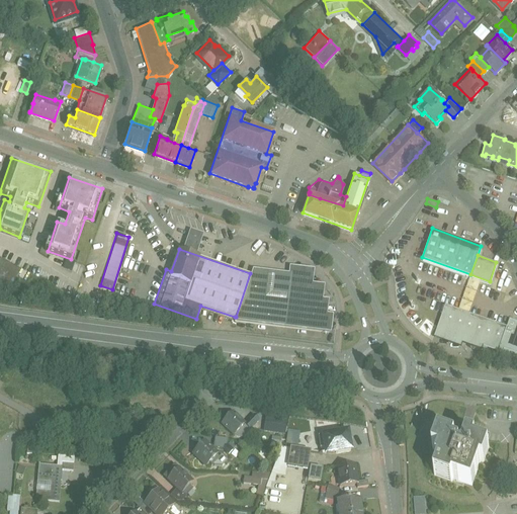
[(290,274),(273,272),(274,269),(268,269),(268,271),(251,269),(250,273),(236,317),(235,317),(234,319),(327,330),(329,315),(323,314),(325,300),(319,298),(321,284),(309,283),(311,269),(291,267),(290,274)]
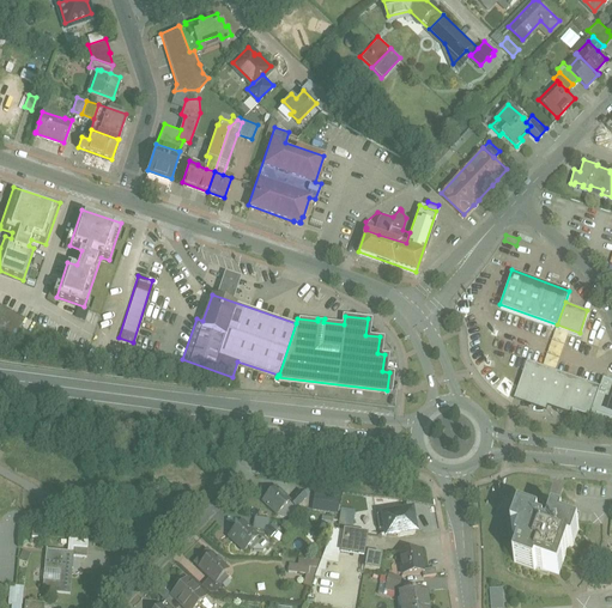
[(600,383),(531,360),(529,362),(519,395),(541,402),(543,399),(565,406),(568,401),(592,408),(593,403),(600,383)]
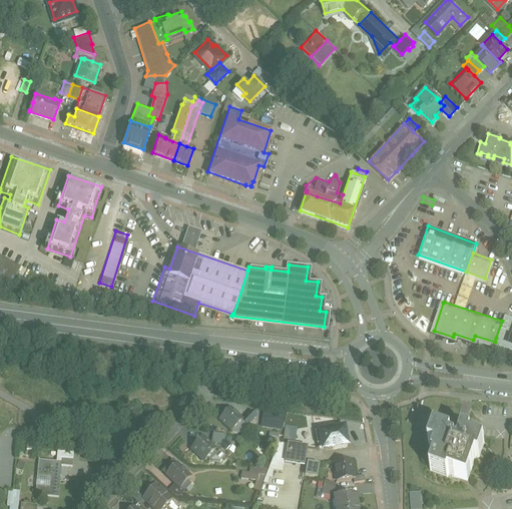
[(511,316),(504,314),(502,321),(496,338),(511,343),(511,316)]
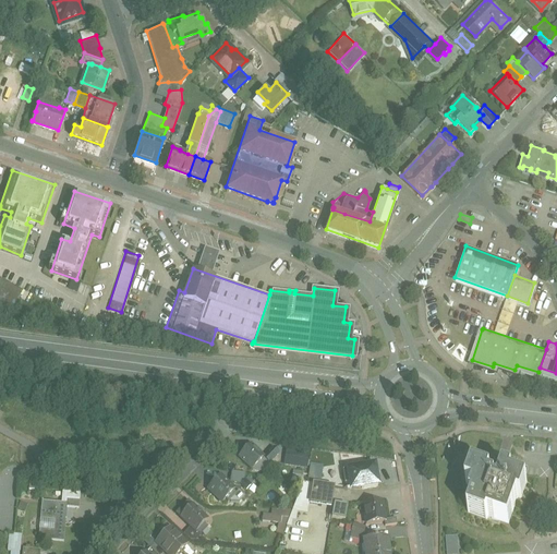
[(249,441),(239,453),(253,466),(258,459),(263,454),(249,441)]
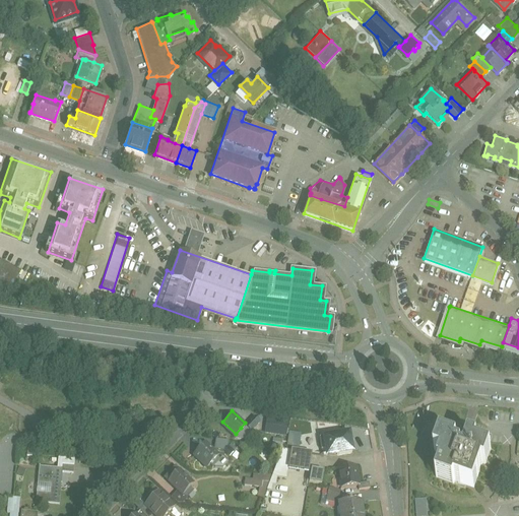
[(287,433),(290,413),(268,410),(265,431),(287,433)]
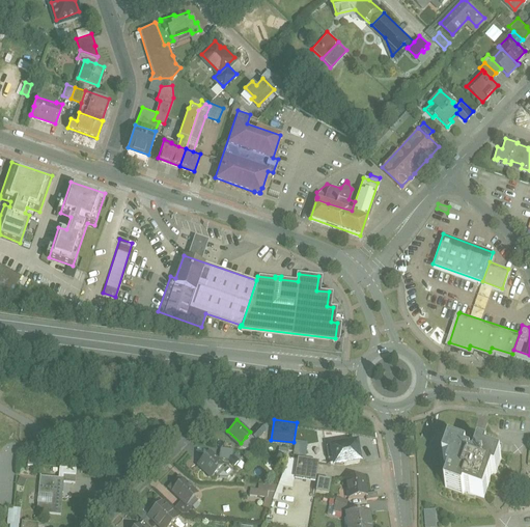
[(250,432),(246,437),(251,442),(263,428),(258,423),(250,432)]
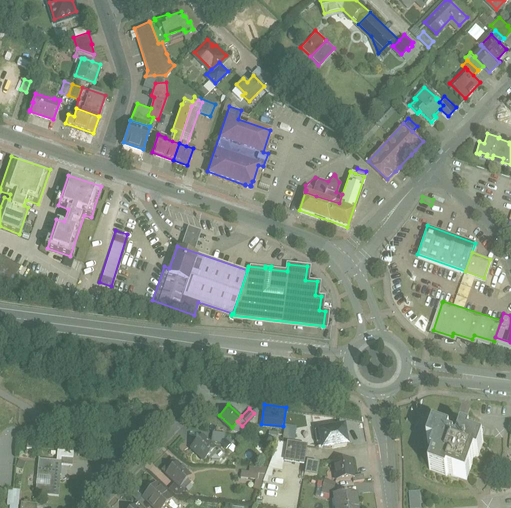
[(340,424),(338,424),(320,427),(322,440),(323,440),(323,441),(324,442),(325,442),(327,443),(330,442),(331,445),(346,442),(343,427),(342,427),(342,425),(341,424),(340,424)]
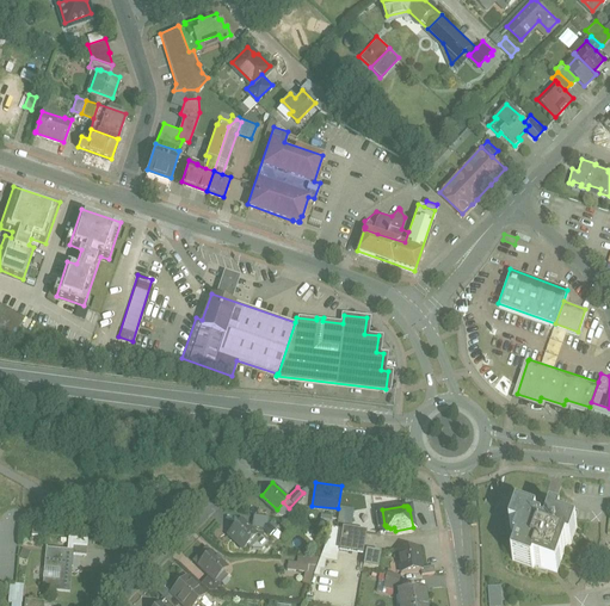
[(547,523),(535,518),(537,513),(519,507),(511,526),(519,530),(516,540),(519,542),(513,557),(533,564),(535,560),(556,568),(566,539),(571,540),(577,523),(560,517),(561,513),(552,509),(547,523)]
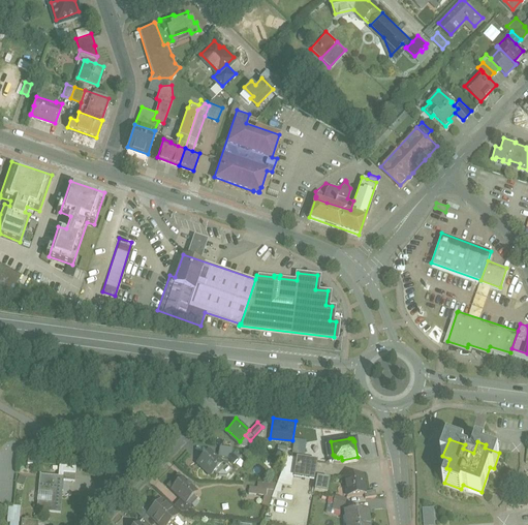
[(233,445),(219,443),(218,453),(228,455),(233,452),(233,445)]
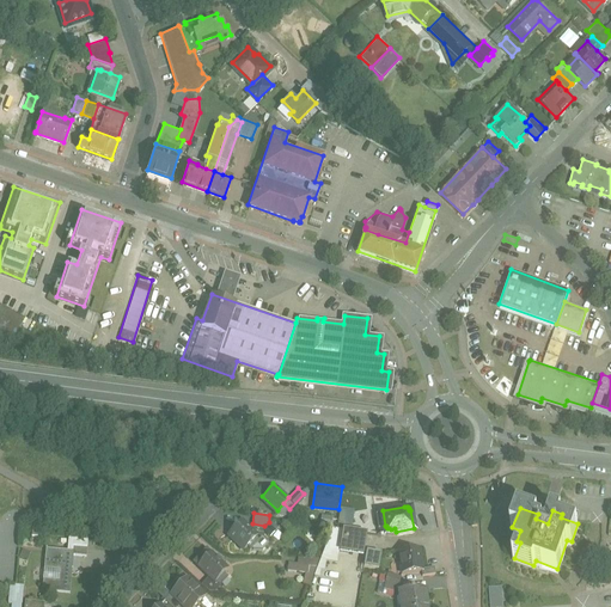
[(258,533),(242,517),(236,525),(234,523),(232,523),(231,523),(230,523),(230,525),(228,526),(228,528),(228,529),(230,531),(228,532),(243,545),(244,544),(246,546),(249,544),(252,547),(252,546),(256,549),(263,541),(256,534),(258,533)]
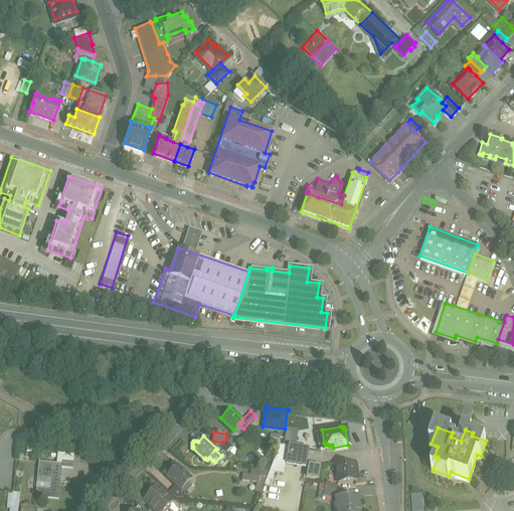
[(231,445),(226,440),(222,443),(228,448),(231,445)]
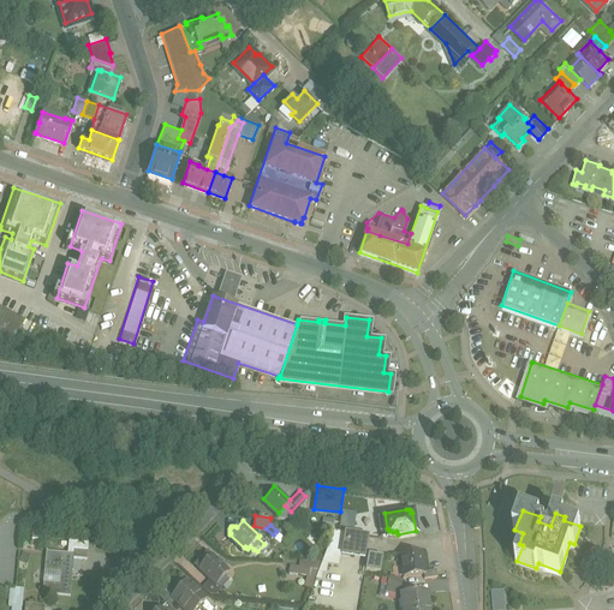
[(369,532),(344,528),(344,530),(340,549),(365,552),(369,532)]
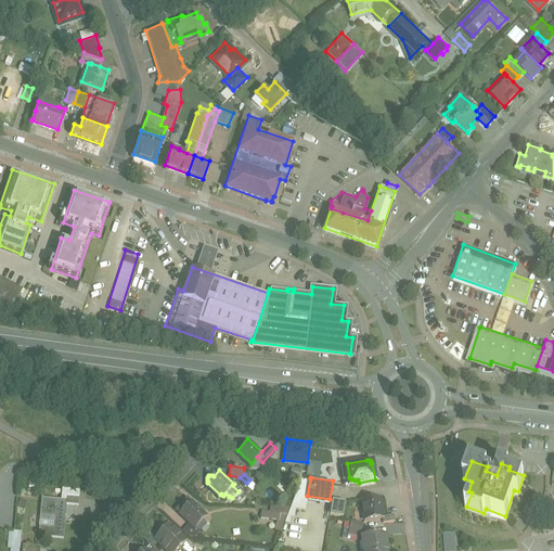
[(79,486),(62,484),(61,497),(65,497),(65,492),(78,494),(79,486)]
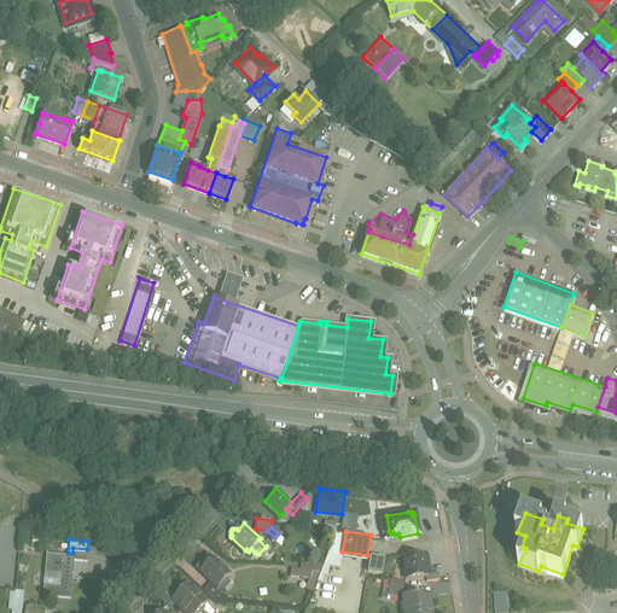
[(68,553),(46,550),(44,571),(59,572),(58,583),(42,582),(42,591),(70,594),(74,556),(74,553),(73,553),(68,553)]
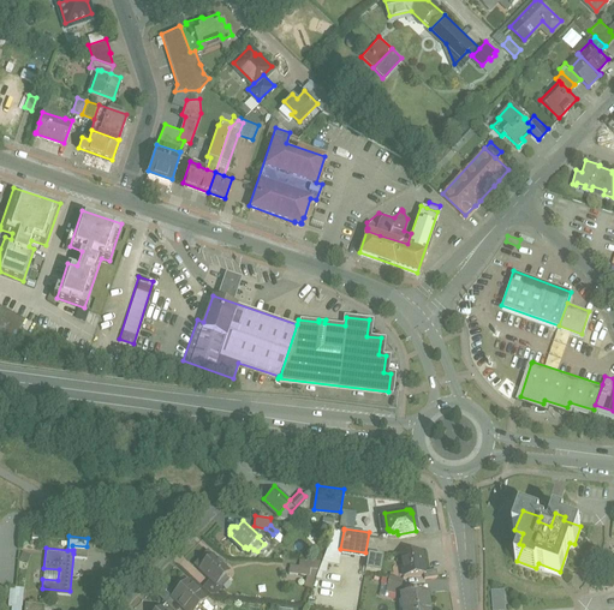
[(225,560),(216,552),(215,555),(210,551),(210,552),(207,549),(196,561),(200,563),(198,566),(208,575),(215,581),(227,567),(222,562),(225,560)]
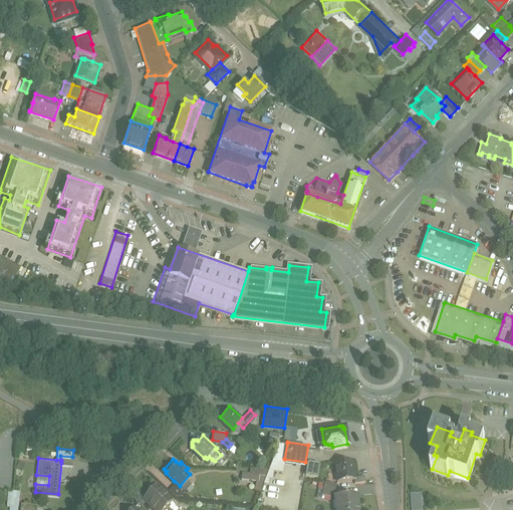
[(349,460),(333,462),(336,480),(352,477),(349,460)]
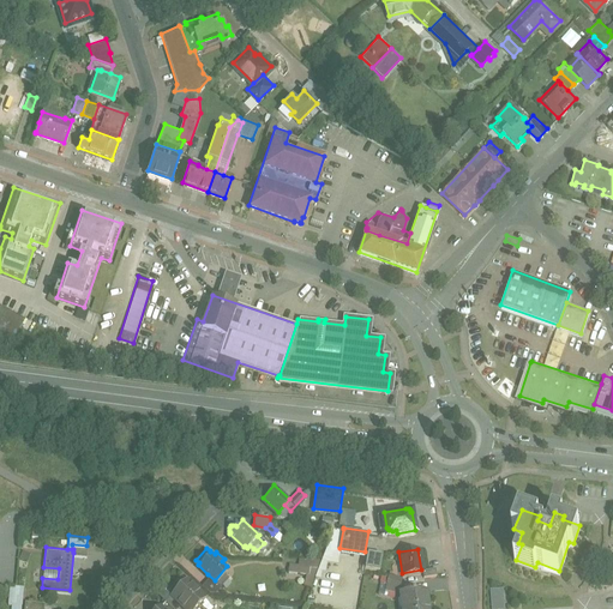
[(382,553),(370,550),(367,566),(379,567),(382,553)]
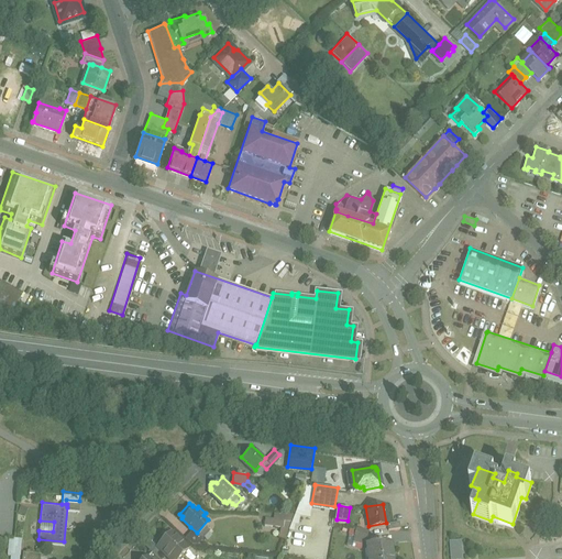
[(274,518),(265,517),(264,524),(273,526),(274,518)]
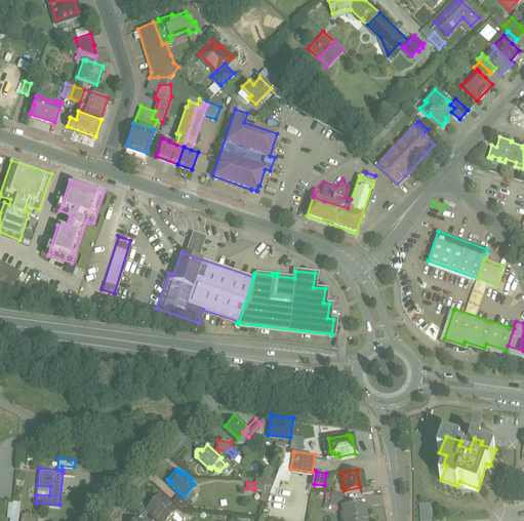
[(50,486),(37,485),(36,494),(49,495),(50,486)]
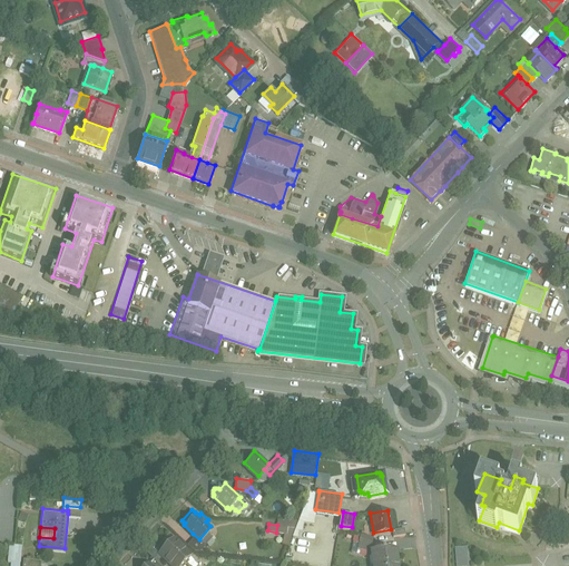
[(199,539),(193,534),(186,540),(192,547),(198,548),(204,543),(199,539)]
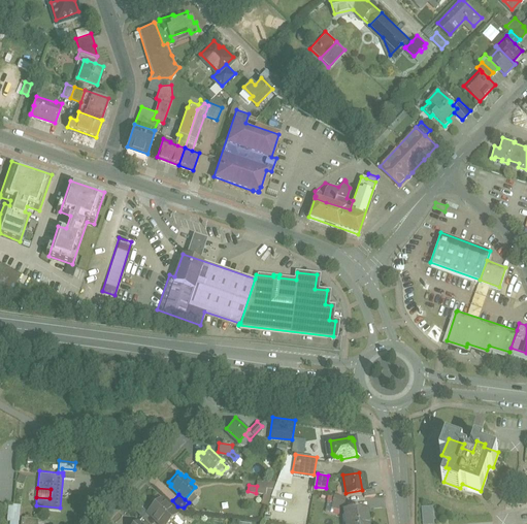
[(344,497),(333,495),(332,502),(342,504),(344,497)]
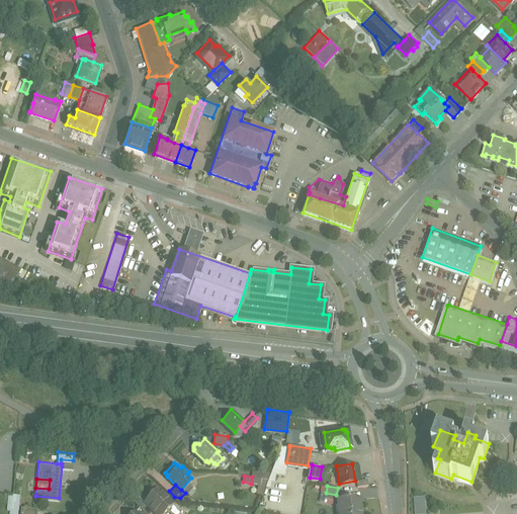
[(156,488),(143,501),(152,510),(155,513),(160,513),(164,511),(171,503),(156,488)]
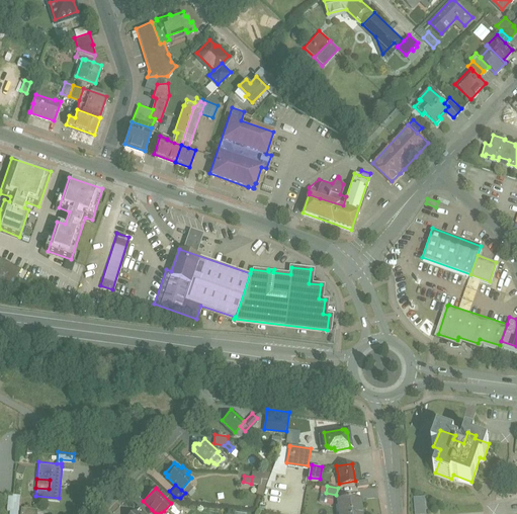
[(423,511),(422,494),(409,494),(410,512),(423,511)]
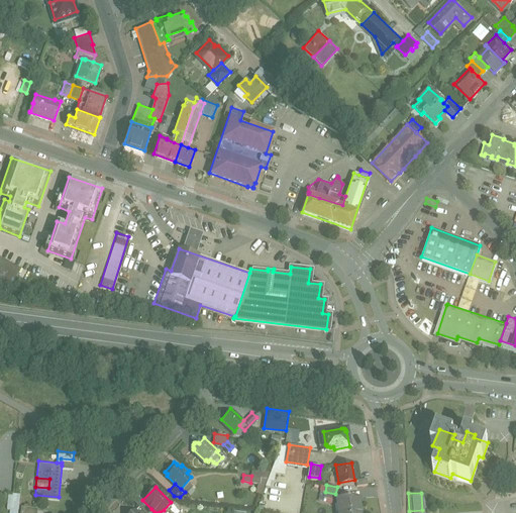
[(359,512),(357,497),(348,498),(348,497),(336,500),(338,512),(359,512)]
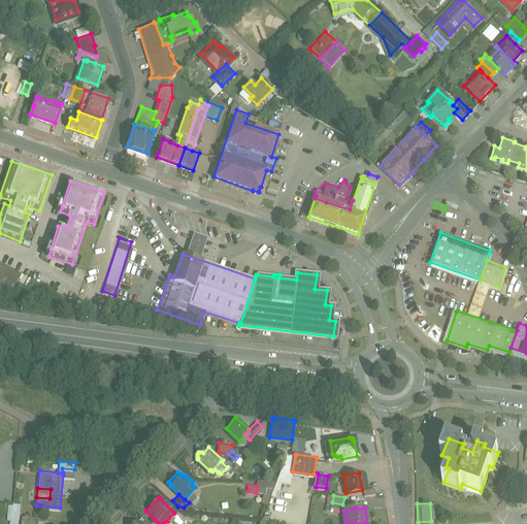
[(151,523),(155,520),(145,511),(141,515),(151,523)]
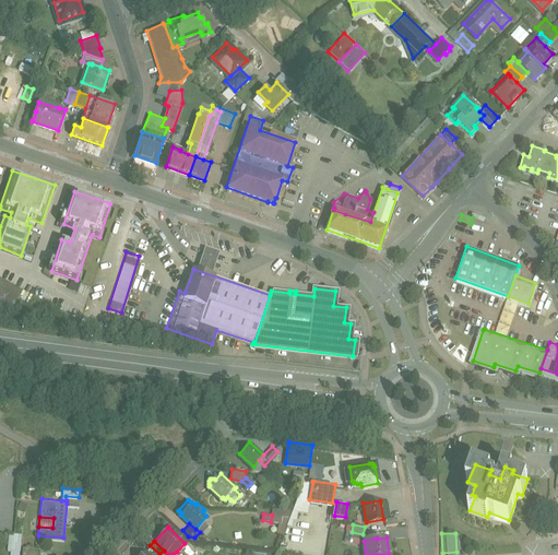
[(38,554),(40,546),(22,545),(21,554),(38,554)]
